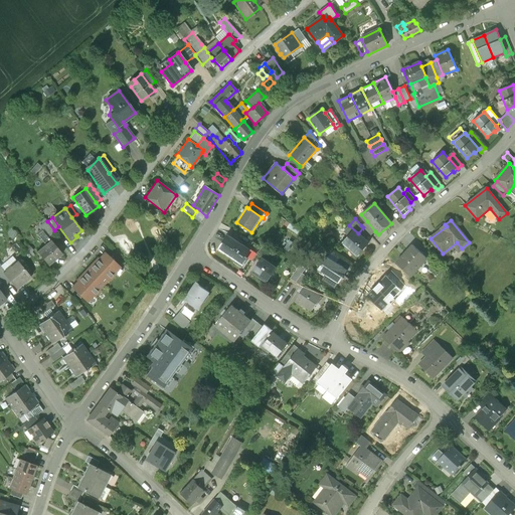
[(54,231),(47,221),(39,227),(42,230),(48,237),(54,231)]
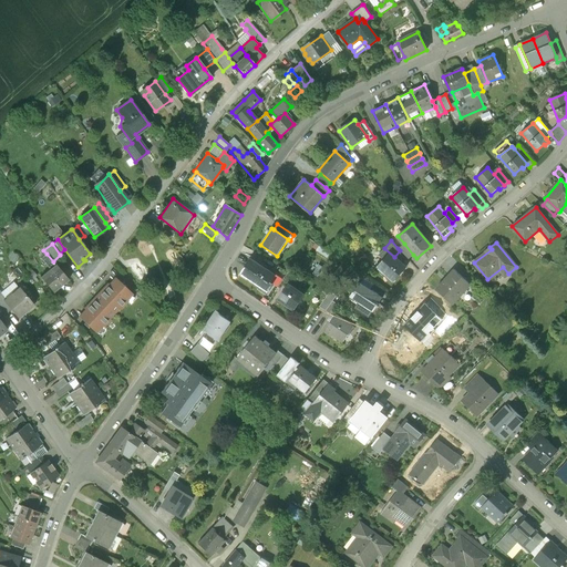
[(413,255),(404,244),(398,248),(400,250),(408,259),(413,255)]
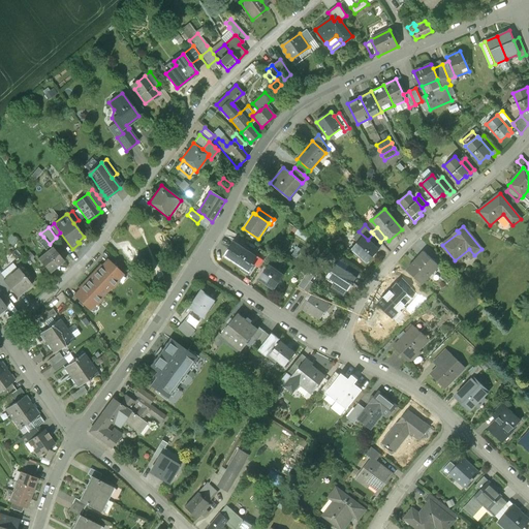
[(368,240),(359,231),(353,238),(358,243),(351,249),(367,262),(378,249),(368,240)]
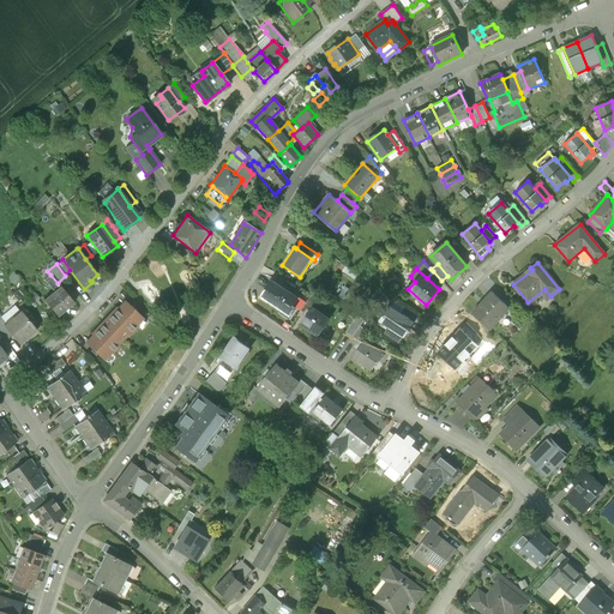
[(58,283),(50,275),(44,280),(54,292),(44,300),(58,315),(74,302),(58,283)]
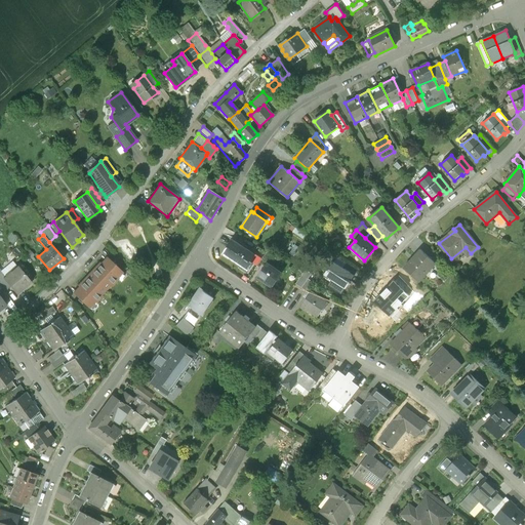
[(254,255),(232,240),(223,253),(240,266),(239,268),(246,273),(252,264),(250,261),(254,255)]
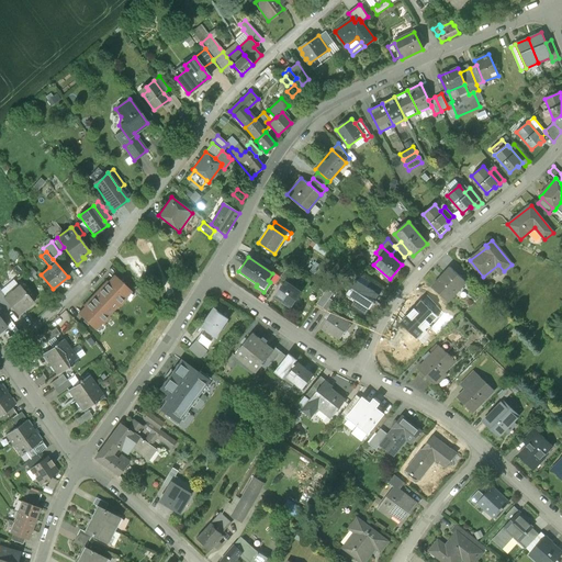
[(468,276),(453,262),(449,267),(463,280),(468,276)]
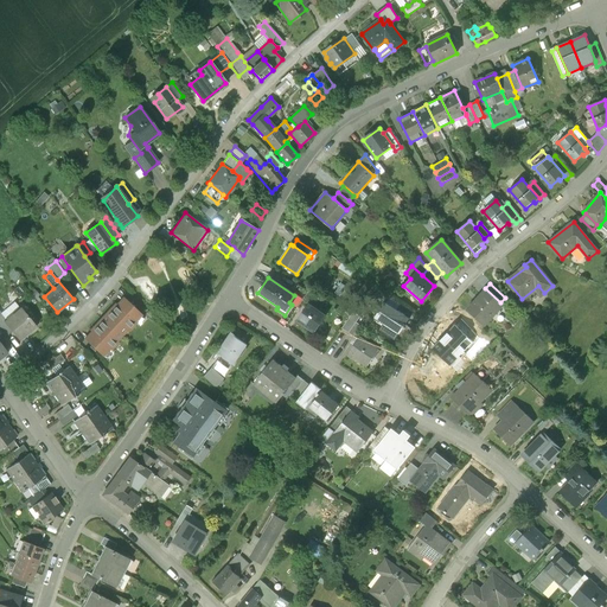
[(485,288),(467,310),(484,325),(492,317),(490,315),(500,302),(485,288)]
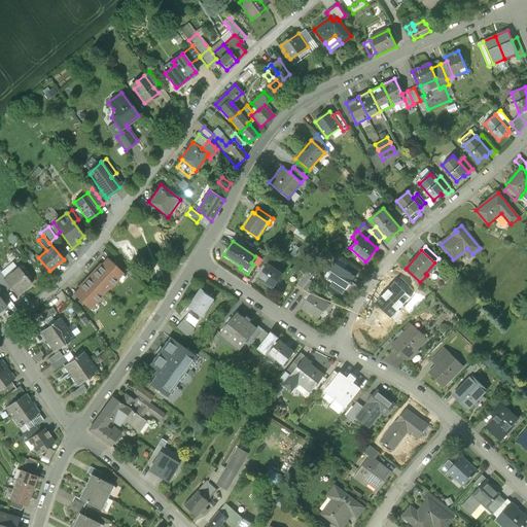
[(343,260),(335,254),(329,260),(334,264),(334,262),(339,267),(343,260)]
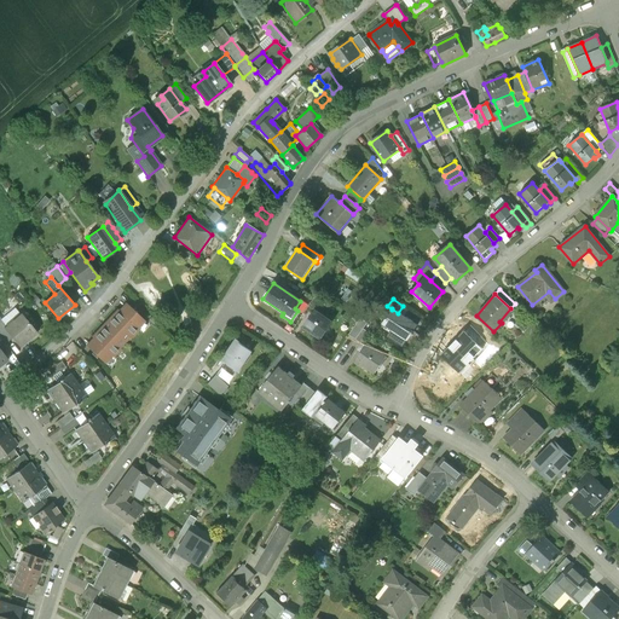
[(117,310),(92,336),(93,337),(86,346),(104,363),(111,356),(113,357),(120,348),(119,347),(129,336),(131,337),(138,329),(137,328),(144,320),(126,304),(119,311),(117,310)]
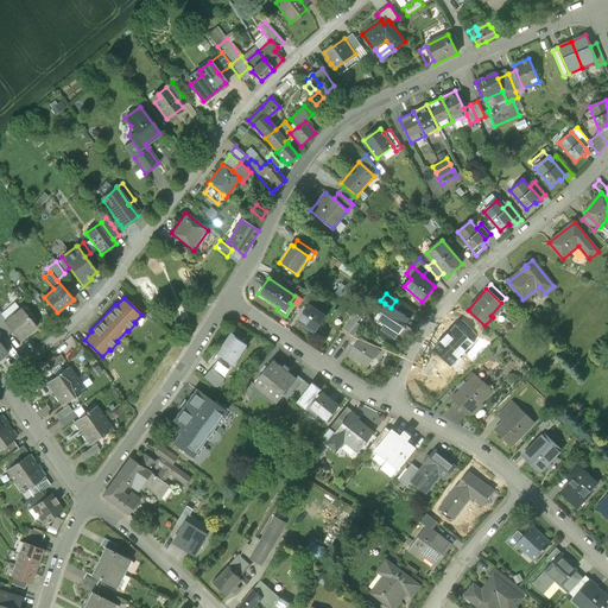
[(391,308),(385,303),(385,304),(375,318),(377,318),(384,323),(384,324),(385,324),(381,330),(396,340),(399,334),(404,327),(405,328),(406,324),(409,320),(410,320),(391,308)]
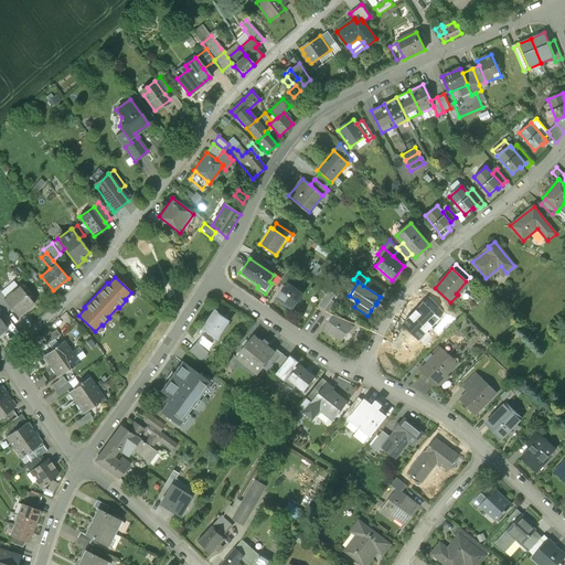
[(302,295),(287,284),(277,298),(292,309),(302,295)]
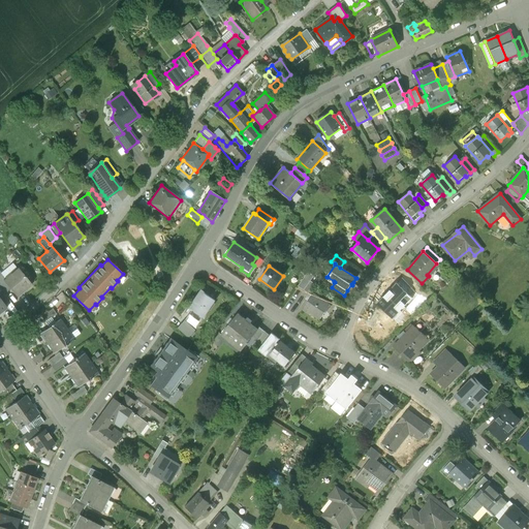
[(31,284),(19,269),(12,275),(11,274),(5,279),(3,280),(6,283),(17,296),(31,284)]
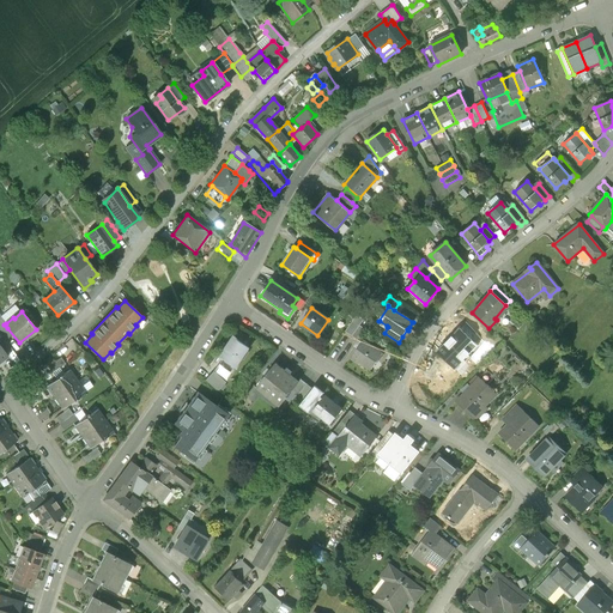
[(357,316),(345,332),(352,337),(360,326),(364,320),(357,316)]
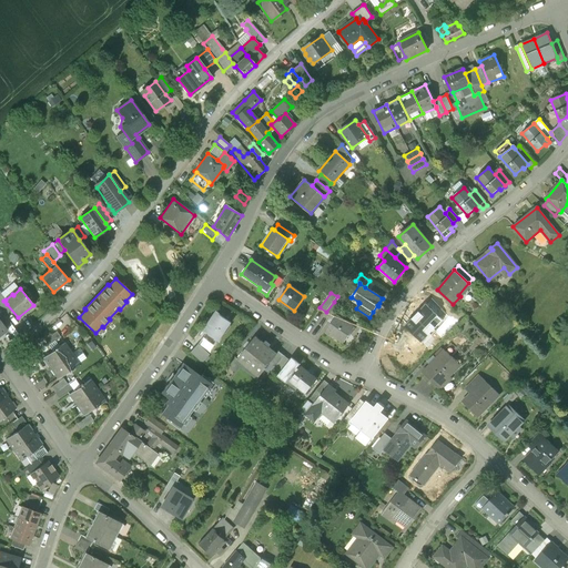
[(426,304),(439,317),(445,313),(432,298),(426,304)]
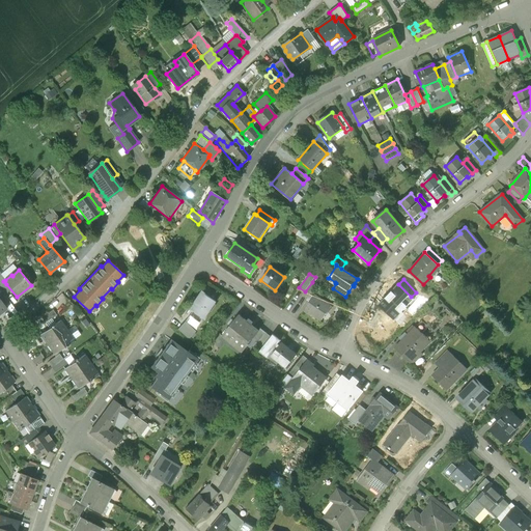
[(312,282),(305,291),(311,296),(317,286),(312,282)]
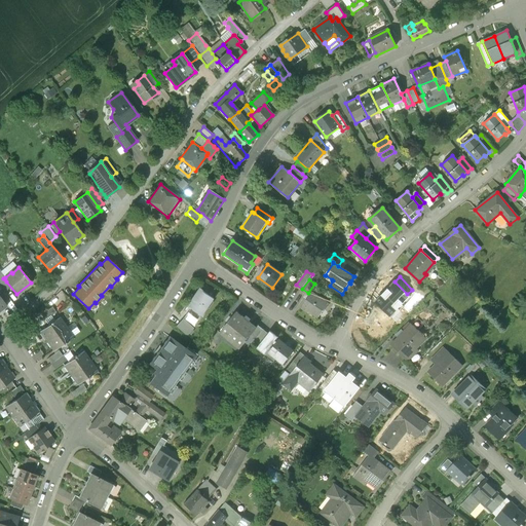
[(407,294),(395,282),(375,301),(390,315),(410,296),(407,294)]
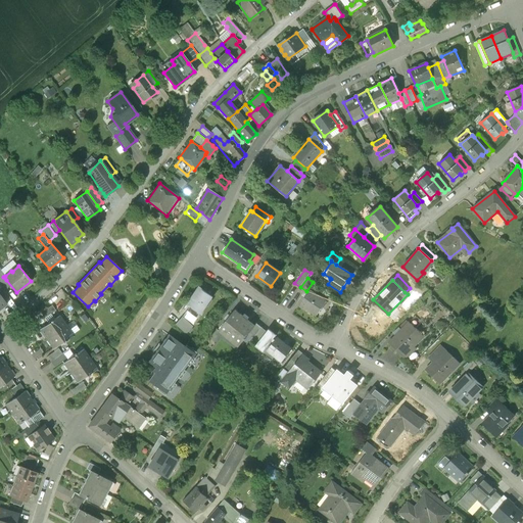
[(212,297),(198,287),(186,303),(200,314),(212,297)]
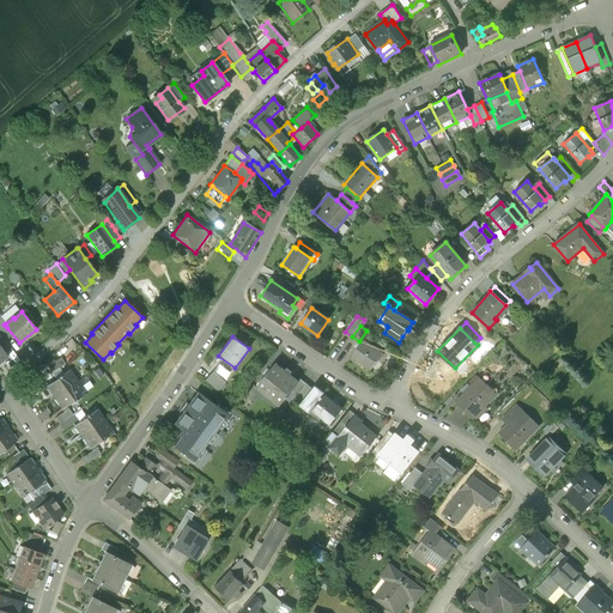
[(382,353),(363,340),(352,358),(359,363),(360,362),(371,369),(382,353)]
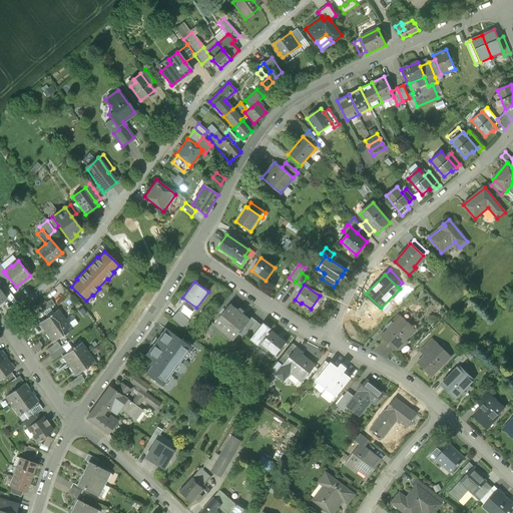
[(51,299),(40,307),(43,312),(54,304),(51,299)]
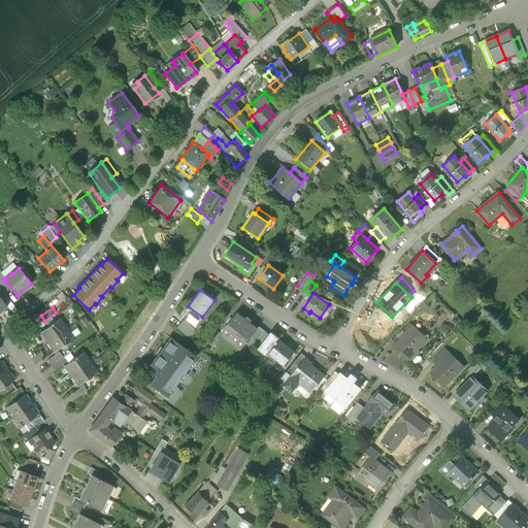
[(237,312),(221,334),(241,350),(253,335),(258,329),(257,328),(250,323),(252,321),(246,317),(244,319),(237,312)]
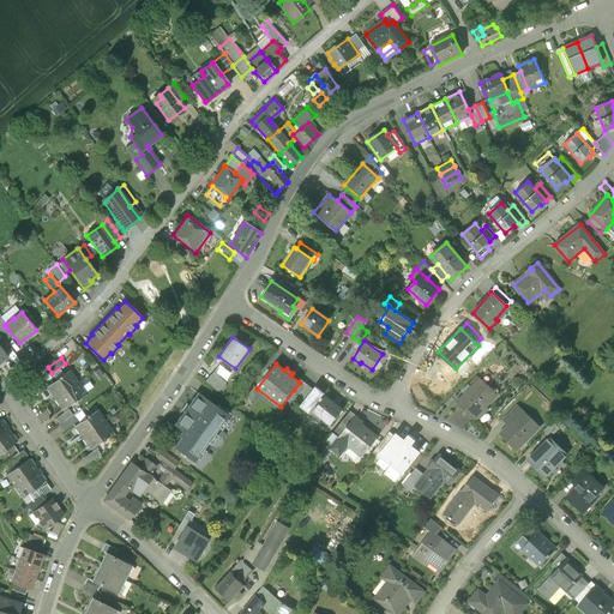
[(59,378),(46,386),(54,398),(78,381),(70,369),(61,377),(60,375),(59,377),(59,378)]
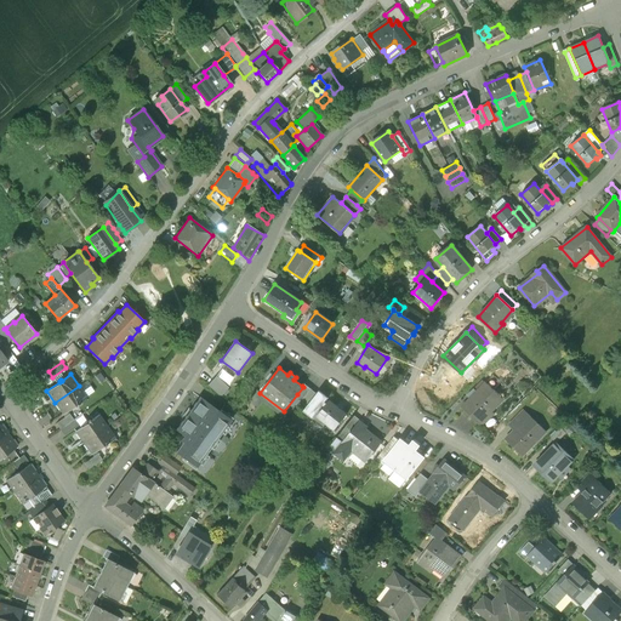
[(500,382),(493,375),(485,382),(493,389),(500,382)]
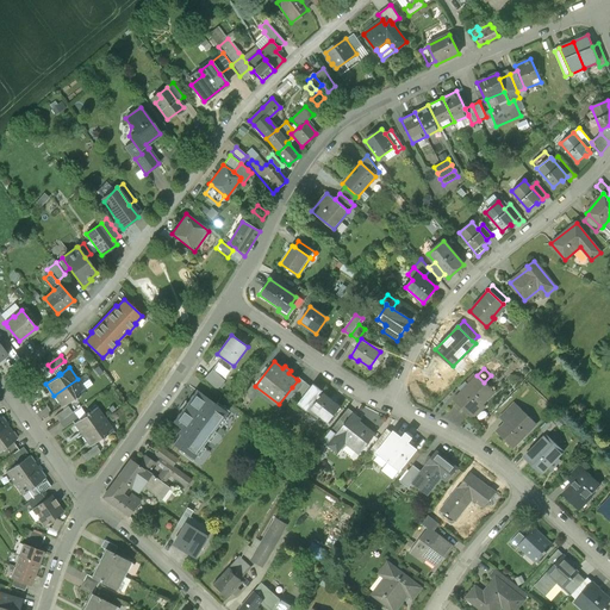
[(224,380),(212,369),(204,378),(215,387),(216,390),(224,380)]
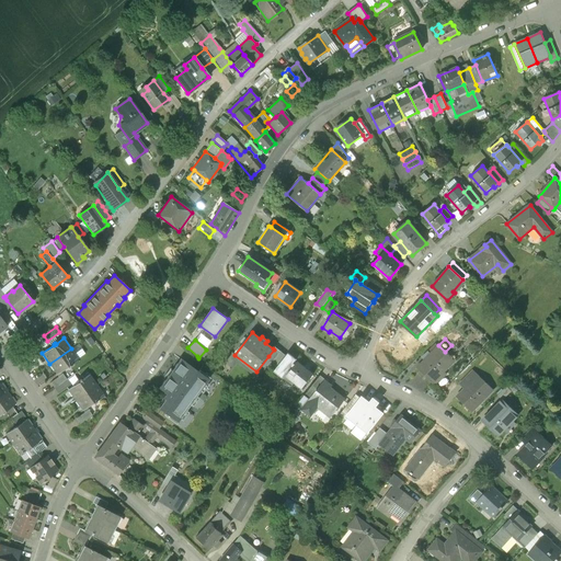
[(445,352),(438,345),(418,367),(433,382),(454,361),(445,352)]
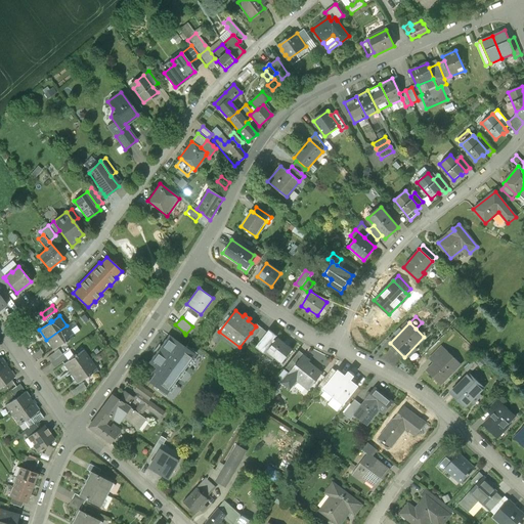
[(257,323),(255,325),(256,326),(251,333),(255,337),(262,328),(257,323)]
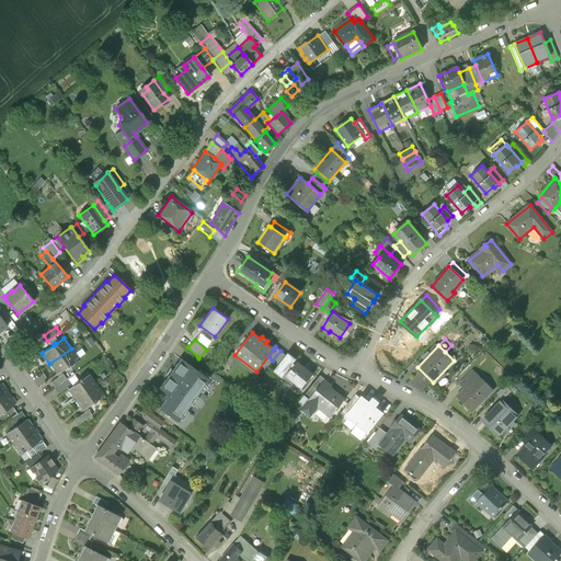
[(197,356),(187,347),(183,353),(193,362),(197,356)]
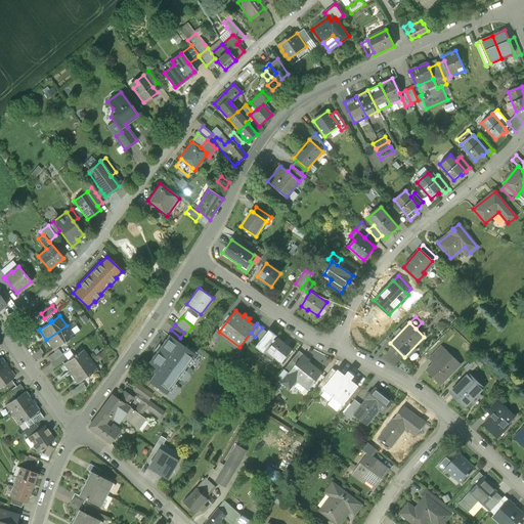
[(67,325),(46,340),(53,349),(64,341),(64,342),(67,341),(66,340),(73,335),(67,325)]
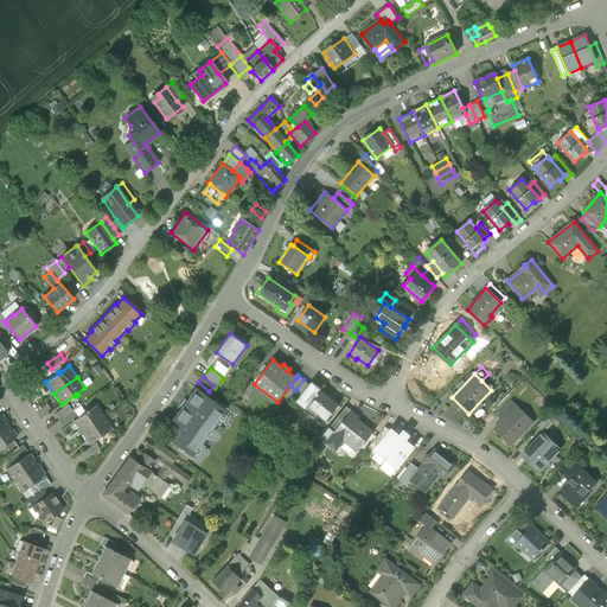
[(295,390),(294,394),(299,397),(310,384),(304,379),(295,390)]
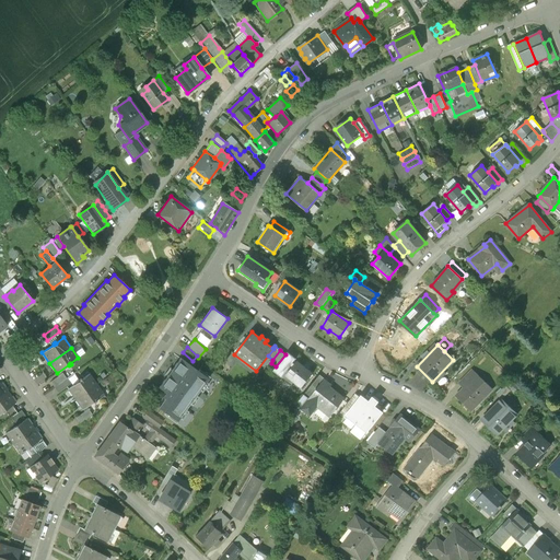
[(313,373),(298,361),(295,362),(286,354),(276,366),(277,368),(275,370),(292,384),(293,382),(294,383),(294,382),(301,387),(302,388),(313,373)]
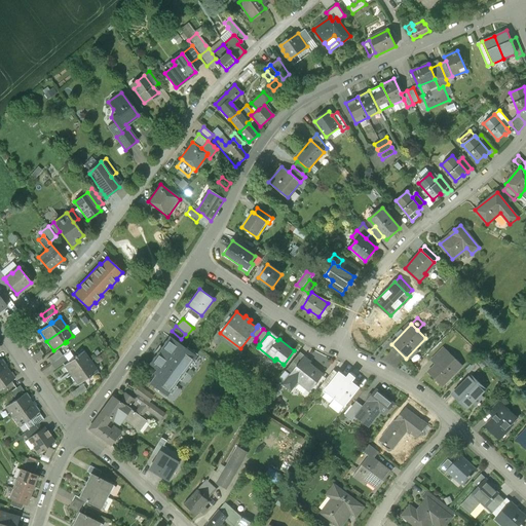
[(153,389),(164,399),(197,354),(187,347),(186,348),(170,336),(149,364),(155,369),(153,373),(154,374),(148,383),(154,387),(153,389)]
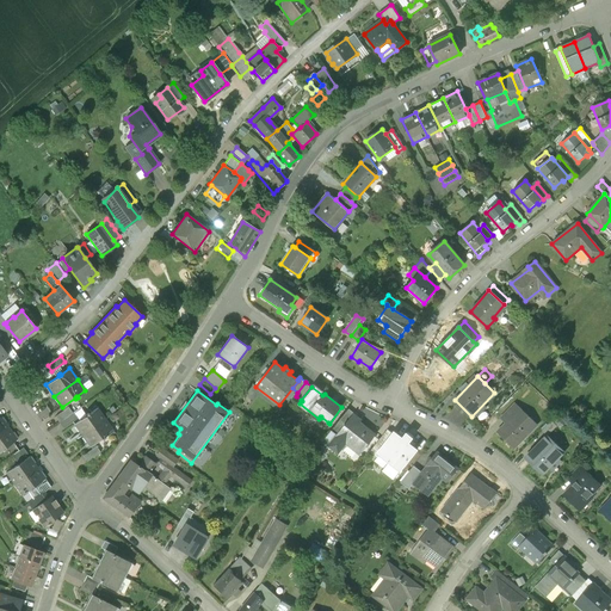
[(516,403),(506,413),(511,418),(520,408),(516,403)]
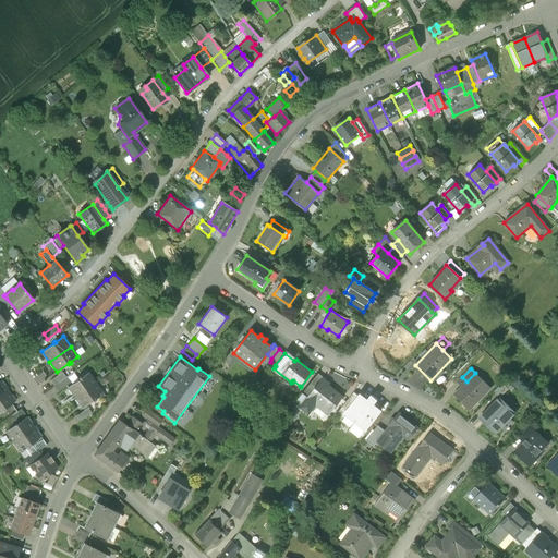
[(62,372),(50,380),(53,386),(65,377),(62,372)]
